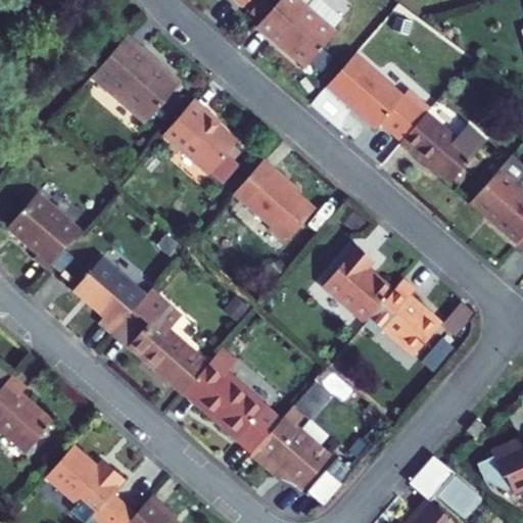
[(279,0),(257,26),(305,67),(307,64),(322,48),(335,33),(332,30),(342,18),(321,0),(279,0)]
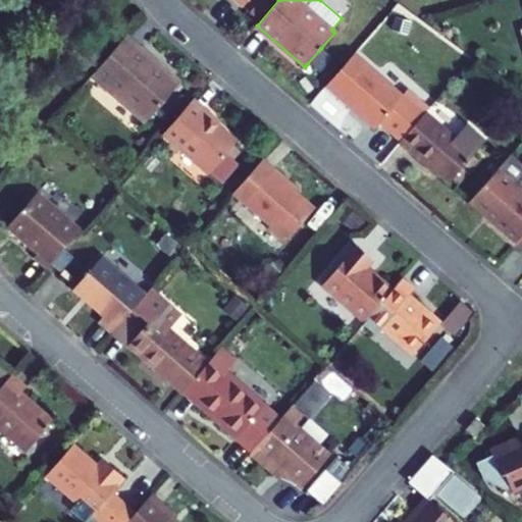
[(139,48),(126,37),(92,75),(146,122),(180,84),(147,55),(145,58),(136,51),(139,48)]
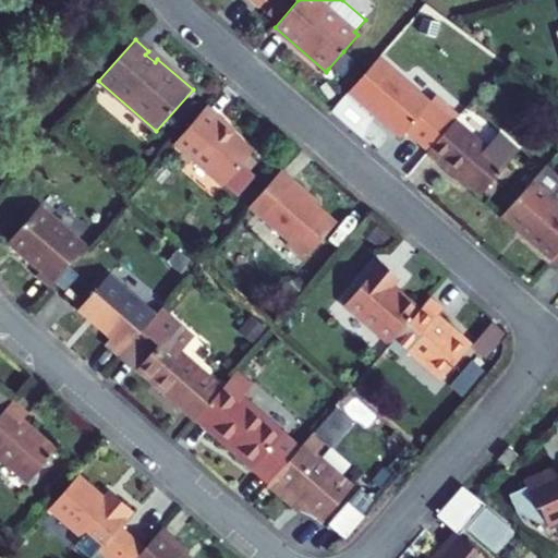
[(343,51),(328,69),(336,75),(351,58),(343,51)]
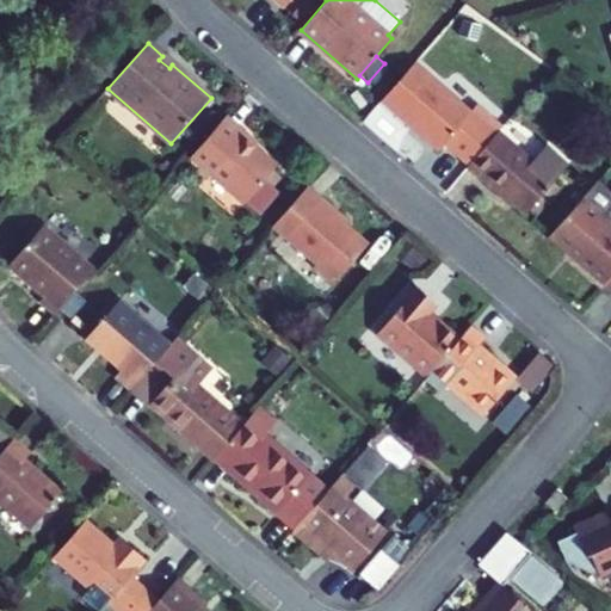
[(497,133),(501,127),(476,105),(470,112),(414,63),(382,100),(439,149),(445,142),(469,164),(497,133)]
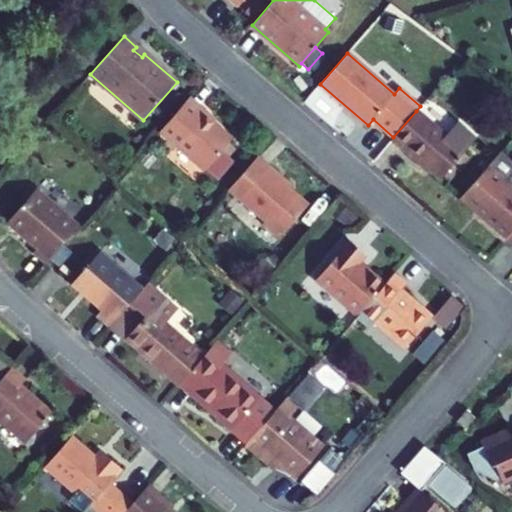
[(217,119),(190,96),(187,101),(213,124),(217,119)]
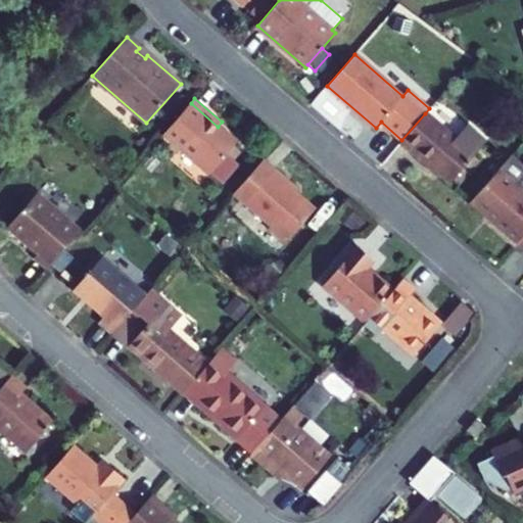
[(218,127),(191,103),(163,134),(209,173),(211,172),(221,160),(236,142),(218,127)]
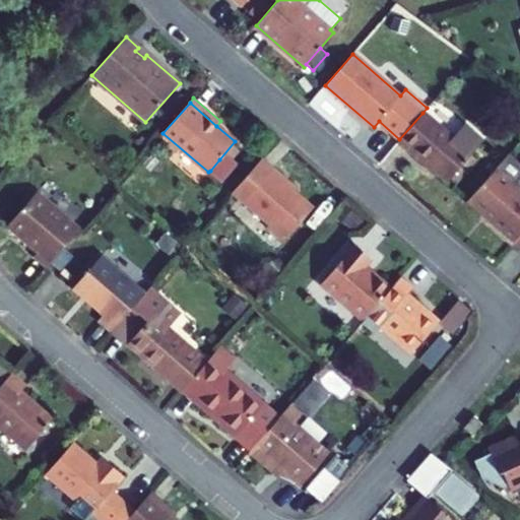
[(399,139),(397,141),(409,152),(411,149),(448,181),(450,178),(470,154),(482,140),(464,123),(451,137),(423,113),(399,139)]
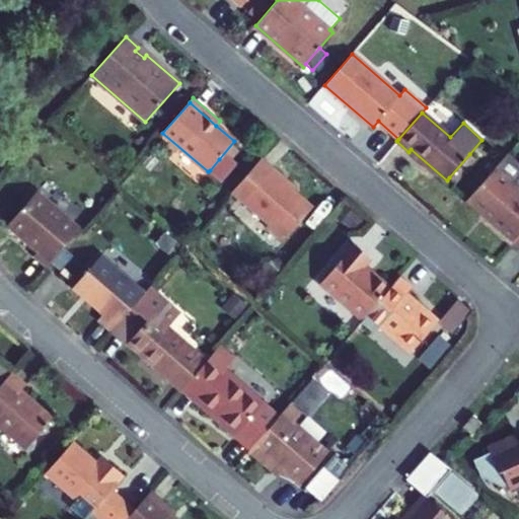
[(476,160),(469,154),(449,177),(456,183),(476,160)]
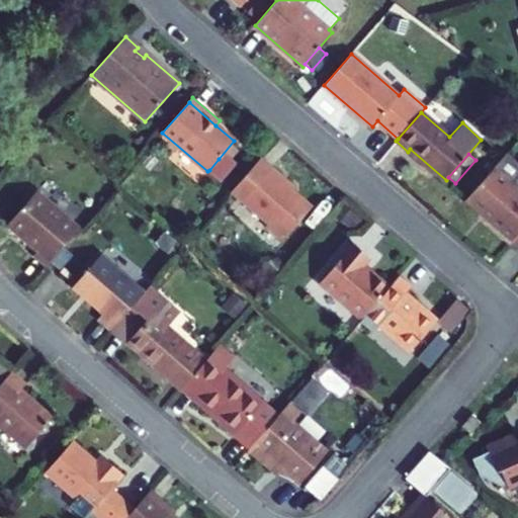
[(295,188),(261,158),(231,192),(268,225),(266,227),(282,241),(313,206),(297,194),(295,196),(291,192),(295,188)]
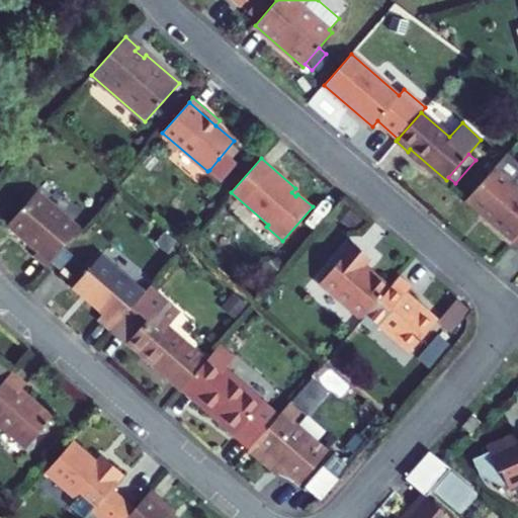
[(225,164),(219,159),(209,170),(216,175),(225,164)]
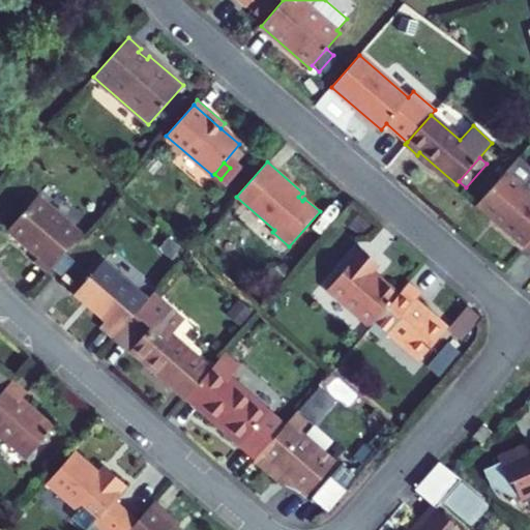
[(525,245),(529,249),(529,193),(505,171),(479,201),(501,219),(497,224),(524,246),(525,245)]
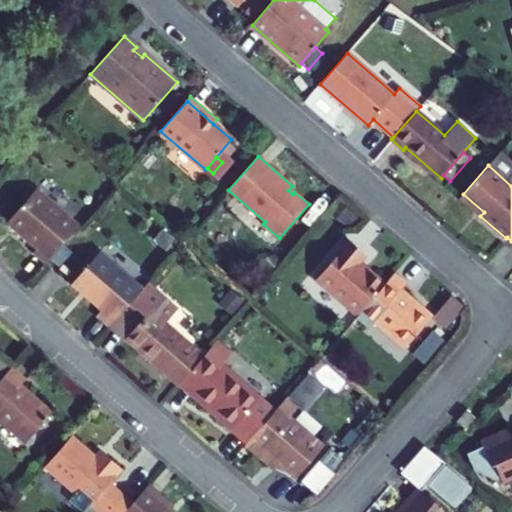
[(34,252),(46,263),(79,225),(37,189),(7,223),(37,248),(34,252)]
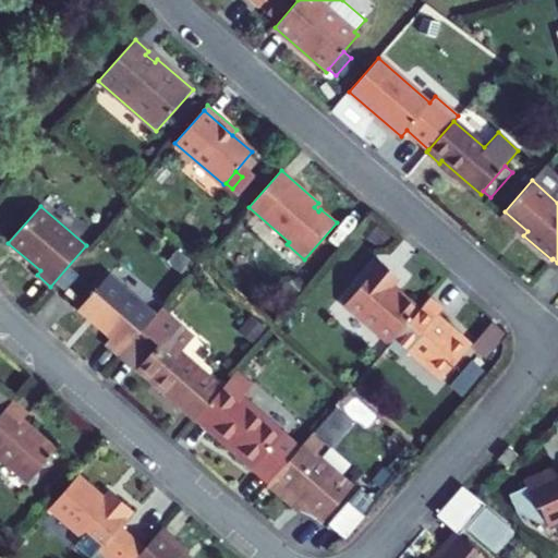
[(501,216),(523,235),(528,231),(505,211),(501,216)]
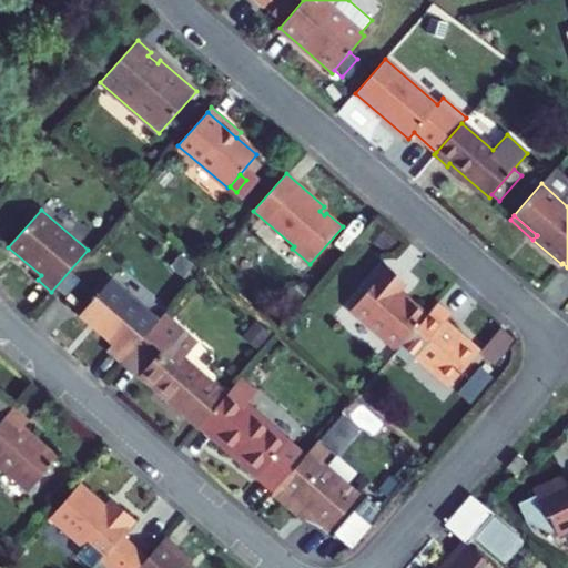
[(398,350),(427,316),(397,291),(405,282),(388,267),(352,310),(398,350)]
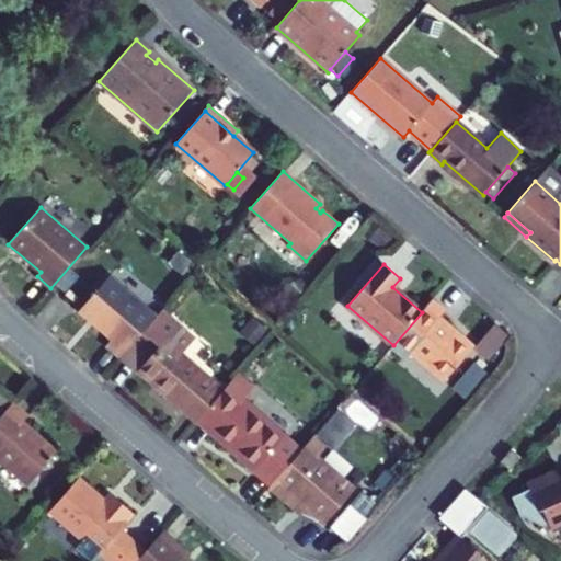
[(106,345),(121,357),(142,333),(156,317),(110,276),(79,310),(112,339),(106,345)]
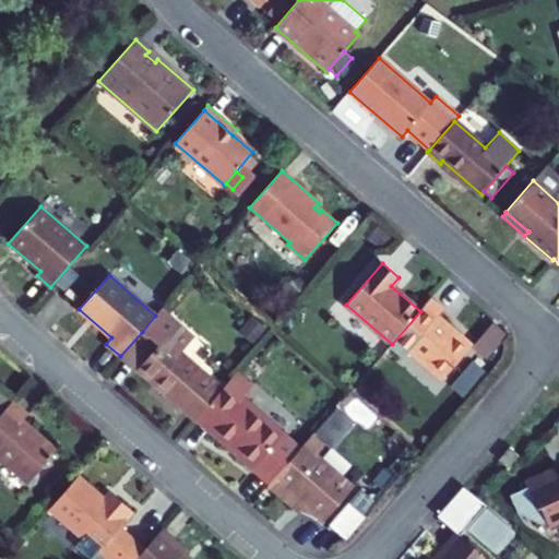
[(443,311),(430,299),(420,311),(392,344),(389,346),(402,358),(409,349),(443,379),(472,346),(438,317),(443,311)]
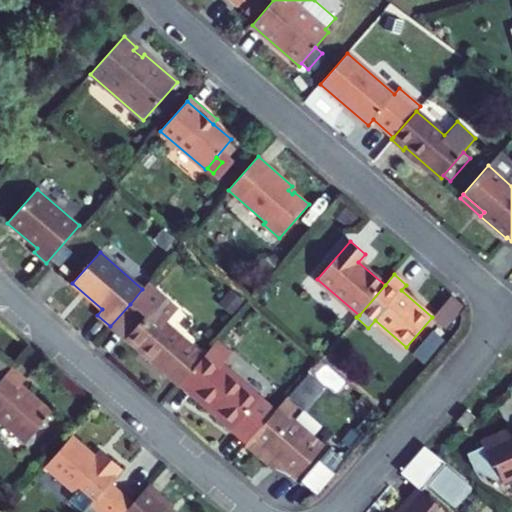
[(125,339),(178,385),(181,382),(203,356),(164,322),(177,308),(148,282),(142,289),(130,304),(145,317),(125,339)]
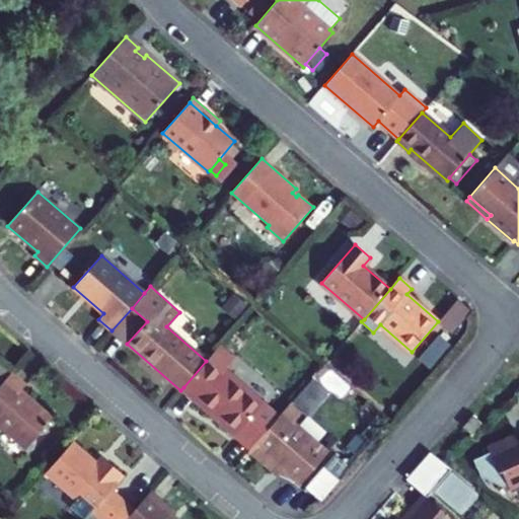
[(457,300),(438,322),(451,335),(471,311),(457,300)]
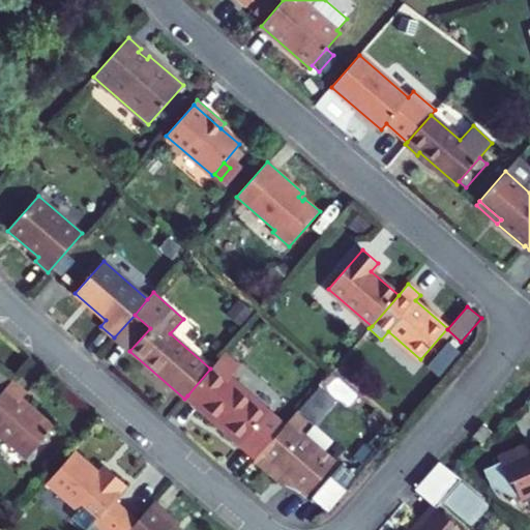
[(114,337),(113,340),(128,353),(129,351),(150,328),(135,315),(114,337)]
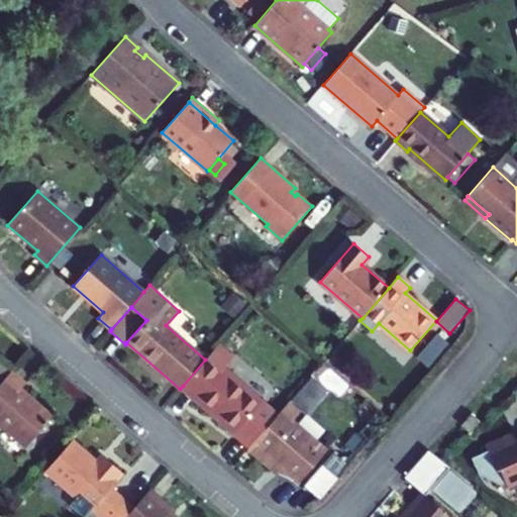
[(205,359),(183,386),(198,400),(196,402),(209,413),(211,411),(218,417),(216,419),(234,434),(263,402),(224,369),(230,363),(215,349),(205,359)]
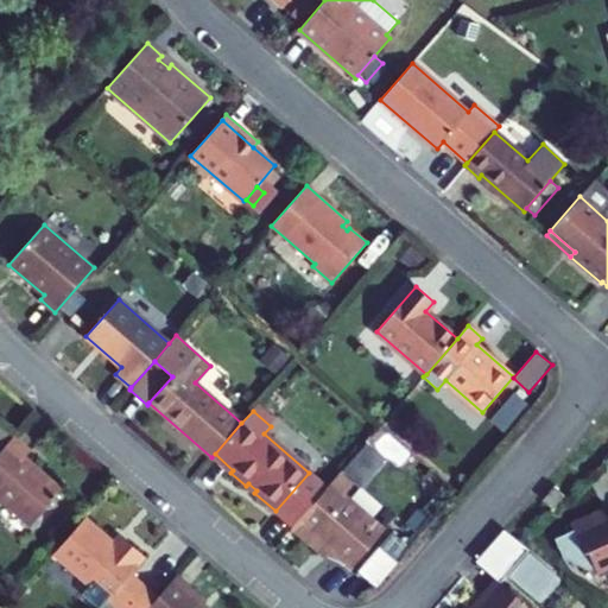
[(0,445),(2,449),(13,437),(0,425),(0,445)]
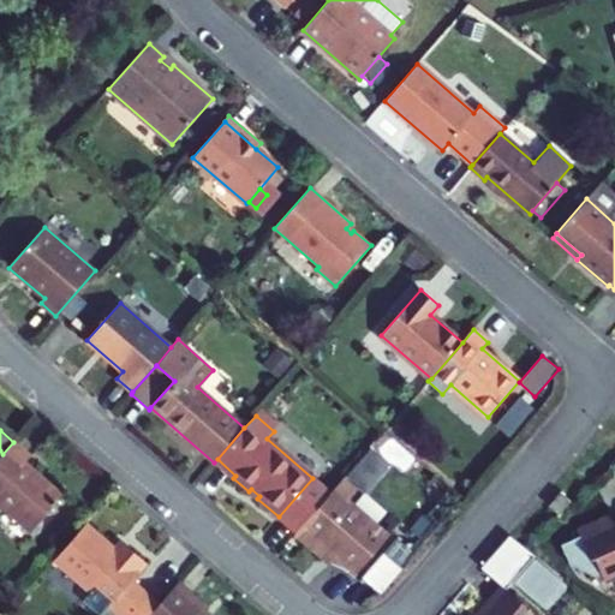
[(0,505),(31,532),(63,496),(24,463),(30,457),(13,442),(3,454),(0,457),(0,505)]
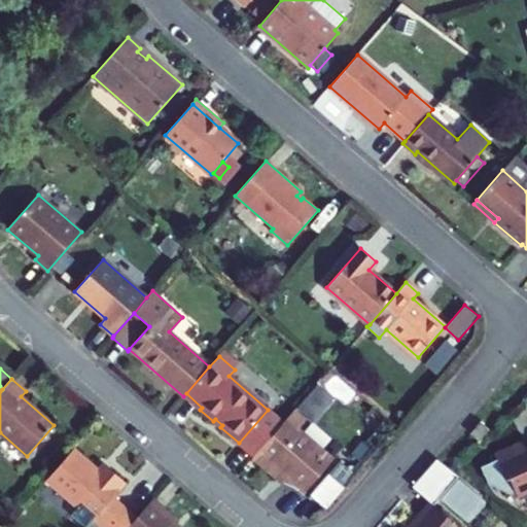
[(296,408),(253,457),(277,478),(282,472),(288,478),(305,492),(311,486),(331,461),(332,459),(299,429),(309,419),(296,408)]
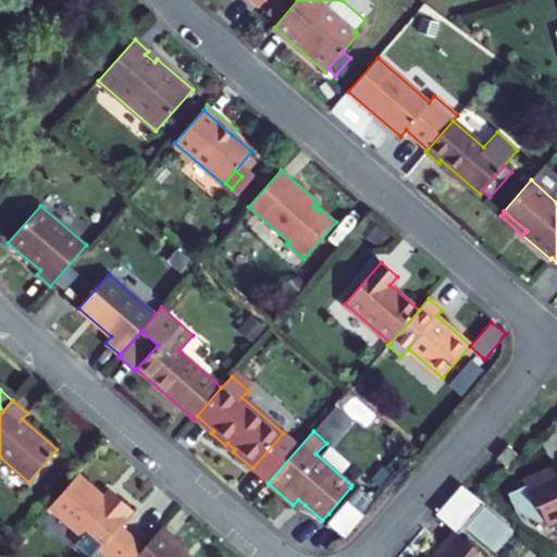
[(553,467),(523,480),(527,487),(511,494),(519,511),(545,521),(547,527),(556,521),(556,472),(556,473),(553,467)]
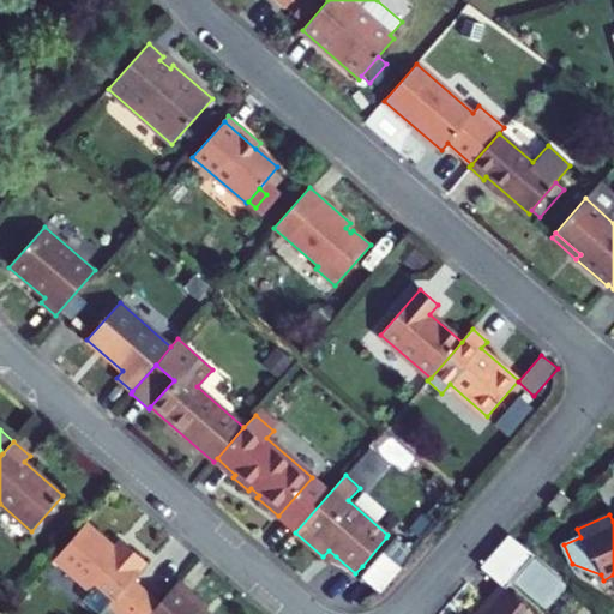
[(149,613),(158,605),(131,581),(146,563),(126,546),(120,553),(114,548),(85,523),(53,560),(90,593),(82,601),(96,613),(149,613)]
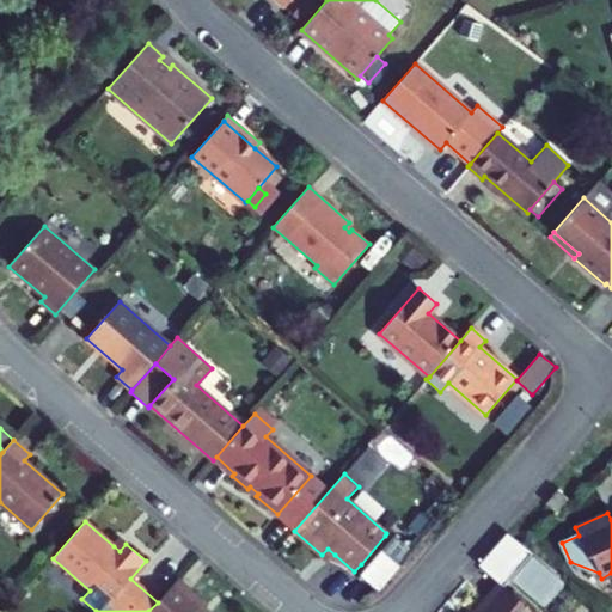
[(500,585),(502,587),(532,554),(506,533),(478,567),(500,585)]
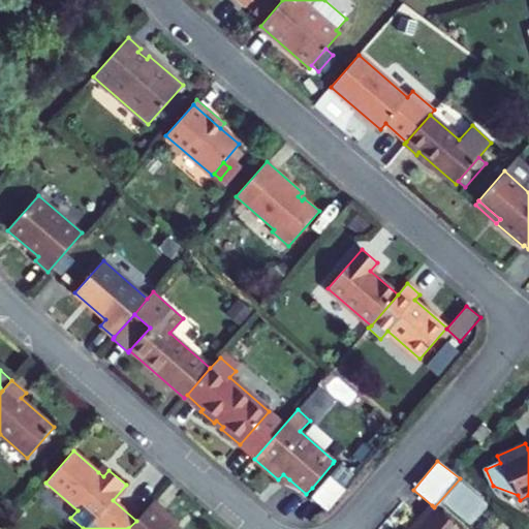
[(103,476),(109,470),(103,466),(98,472),(103,476)]
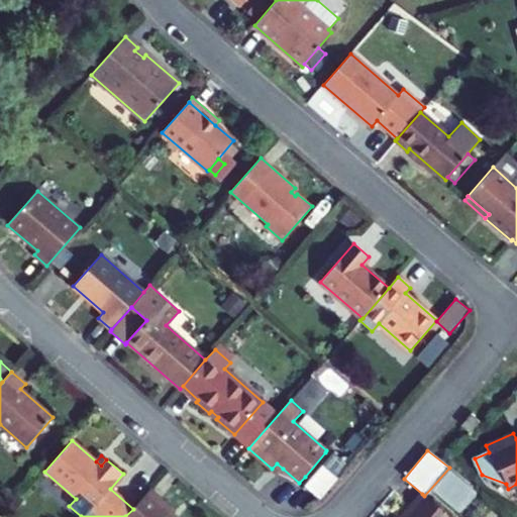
[(277,463),(272,469),(278,475),(283,469),(277,463)]
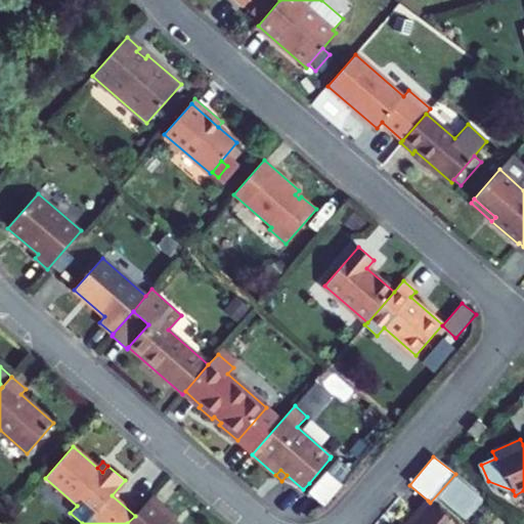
[(326,472),(308,492),(323,507),(342,485),(326,472)]
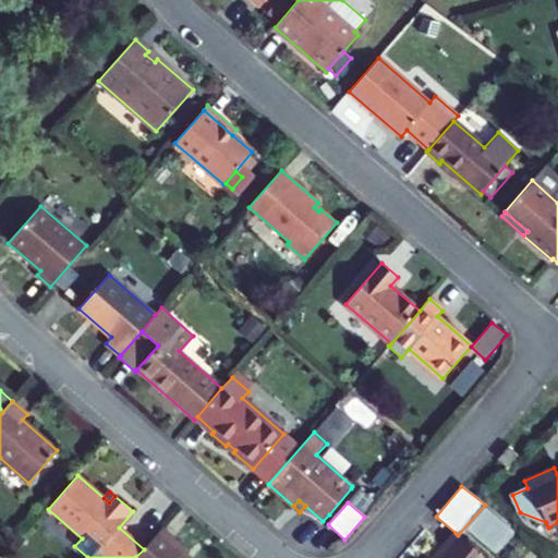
[(189,557),(186,556),(189,553),(161,529),(144,549),(135,557),(189,557)]
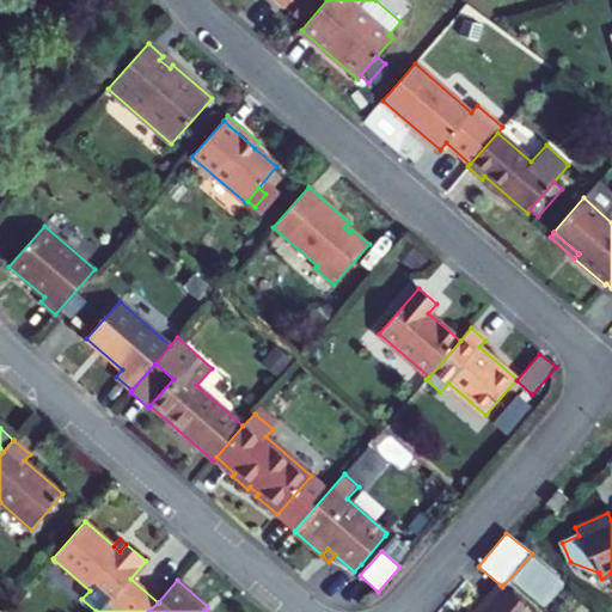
[(531,611),(500,585),(487,600),(489,603),(481,611),(531,611)]
